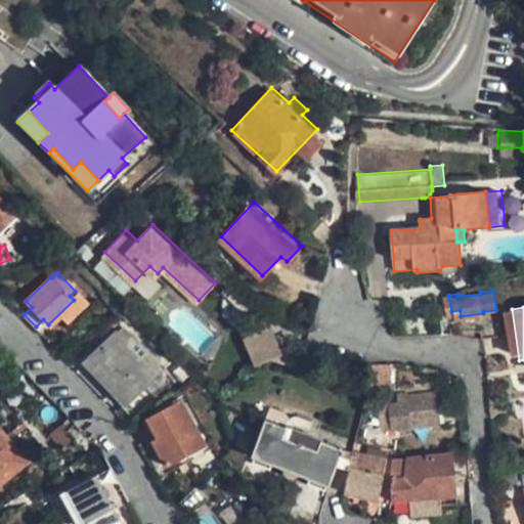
[(158,369),(118,329),(89,358),(128,398),(158,369)]
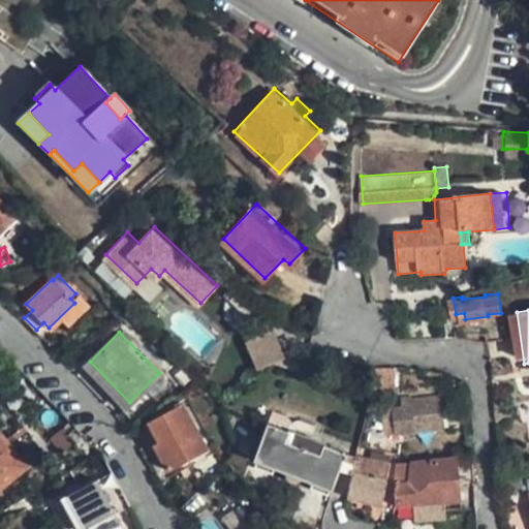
[(255,371),(284,362),(275,332),(246,341),(255,371)]
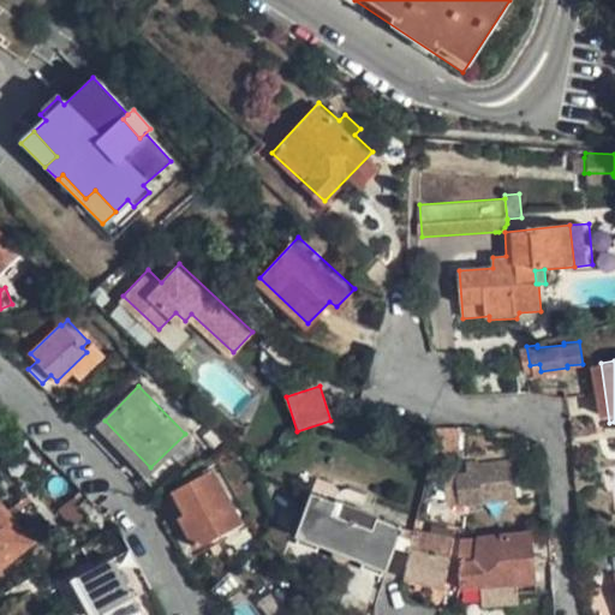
[(463,423),(449,422),(441,448),(463,453),(463,423)]
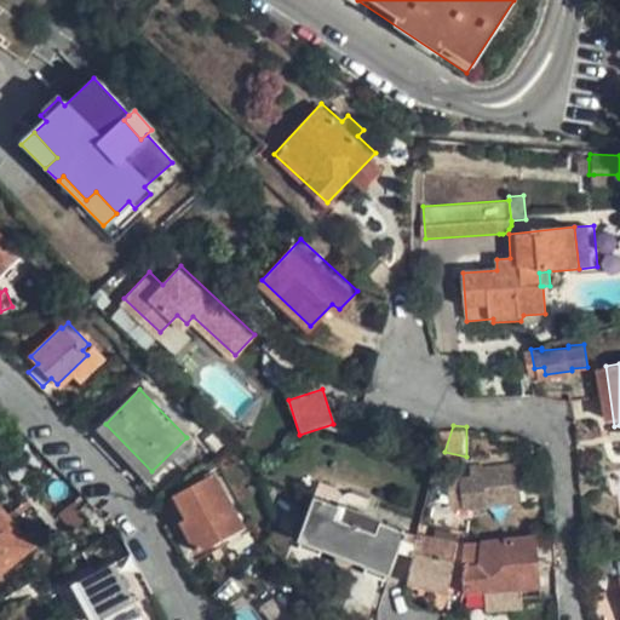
[(466,504),(524,499),(521,460),(484,463),(486,472),(464,475),(466,504)]
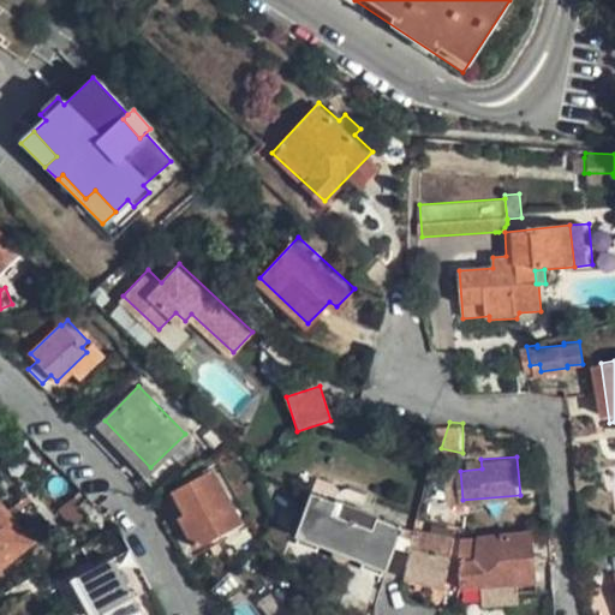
[(195,545),(240,520),(213,470),(166,495),(195,545)]
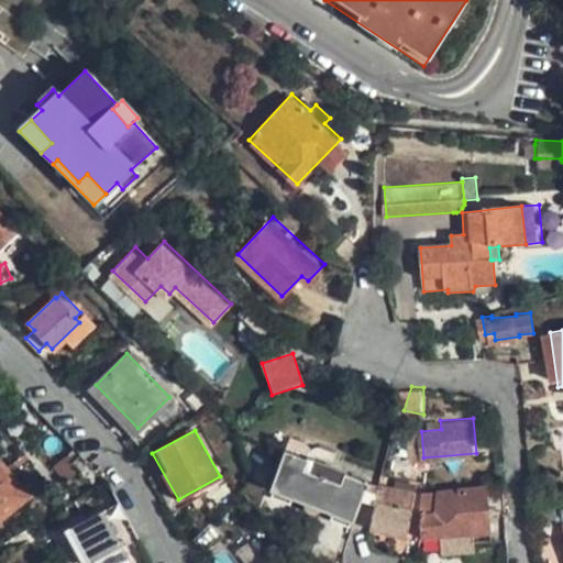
[(423,457),(421,431),(414,431),(416,459),(423,457)]
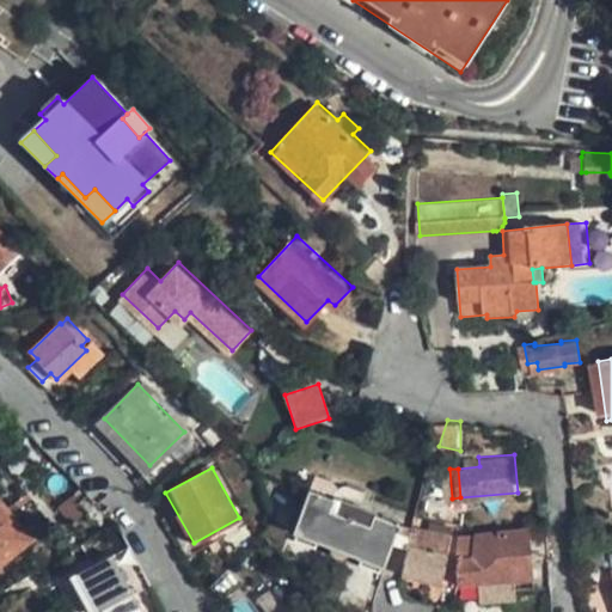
[(356,545),(391,557),(396,540),(408,545),(414,526),(417,515),(378,502),(379,500),(344,489),(343,490),(310,479),(297,526),(332,539),(330,545),(331,551),(336,555),(340,556),(344,555),(349,554),(353,550),(356,545)]
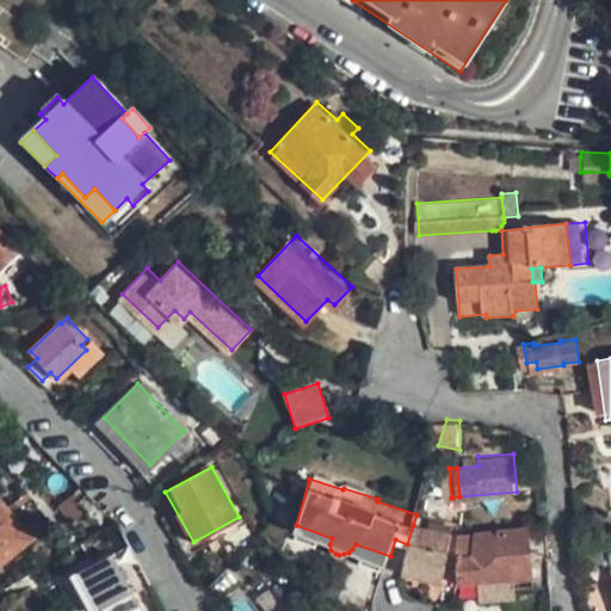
[(0,563),(25,542),(0,512),(0,563)]
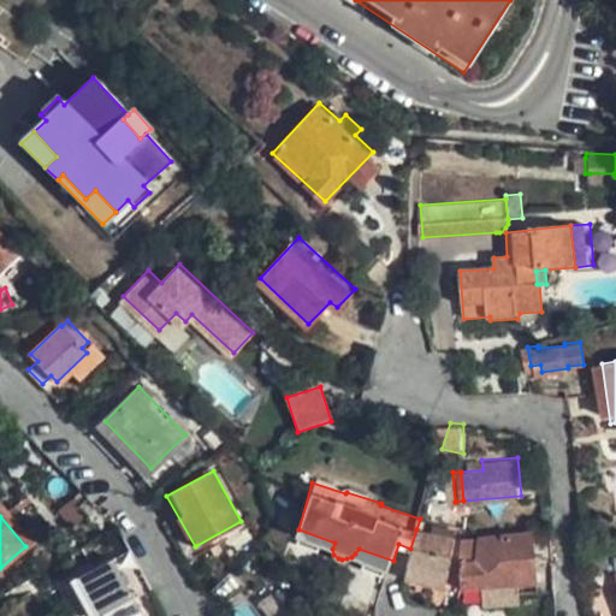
[(458,531),(420,519),(416,529),(410,549),(407,564),(443,576),(458,531)]
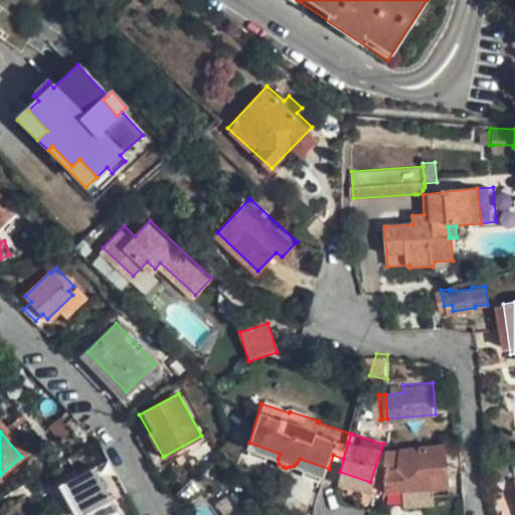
[(402,442),(397,463),(385,463),(383,464),(384,486),(434,484),(434,471),(449,470),(450,442),(402,442)]
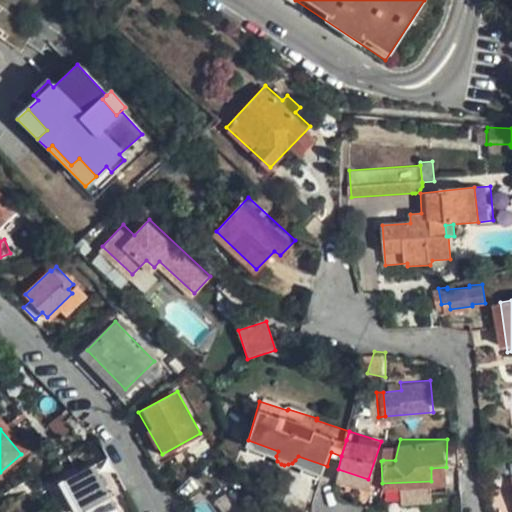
[(388,440),(383,460),(395,460),(400,439),(388,440)]
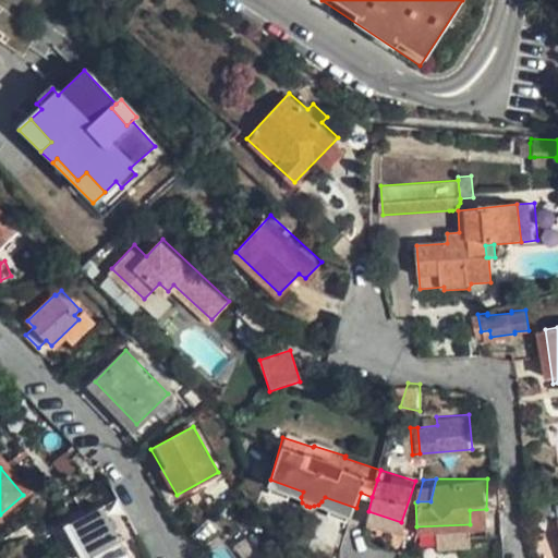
[(118,494),(101,504),(121,537),(136,528),(118,494)]
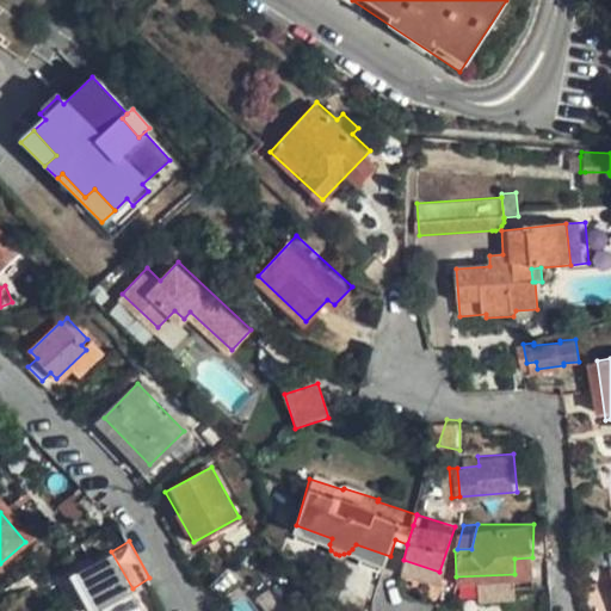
[(133,588),(111,551),(76,571),(99,609),(133,588)]
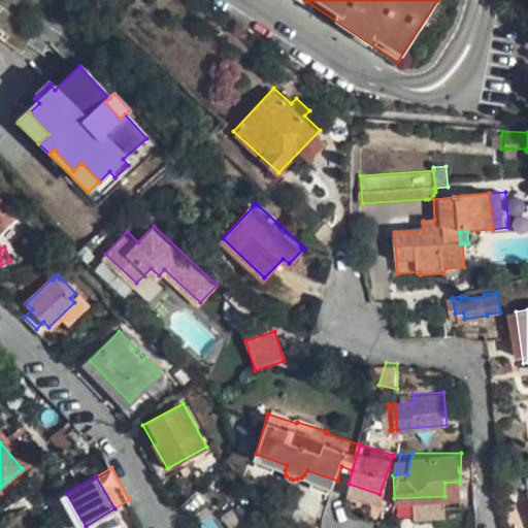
[(444,496),(446,501),(460,500),(460,482),(444,483),(444,496)]
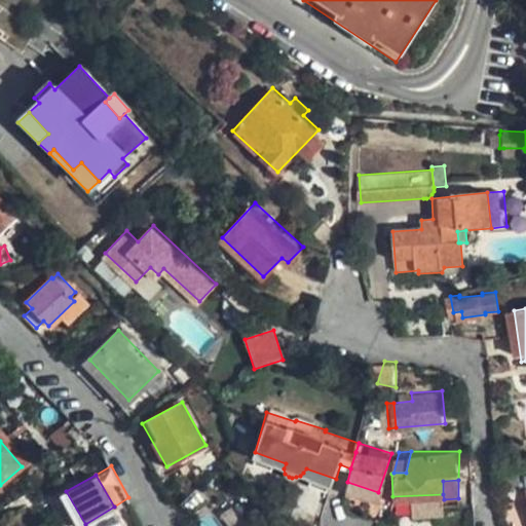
[(209,494),(197,483),(178,502),(190,514),(209,494)]
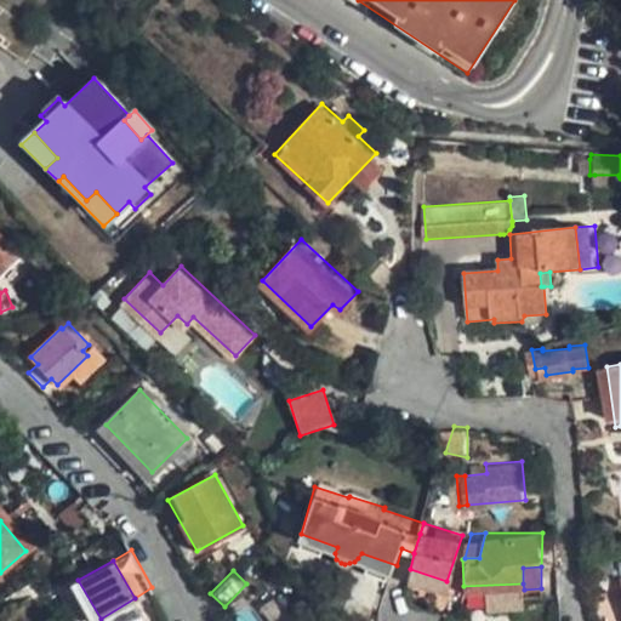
[(523,584),(463,586),(463,600),(524,598),(524,590),(523,584)]
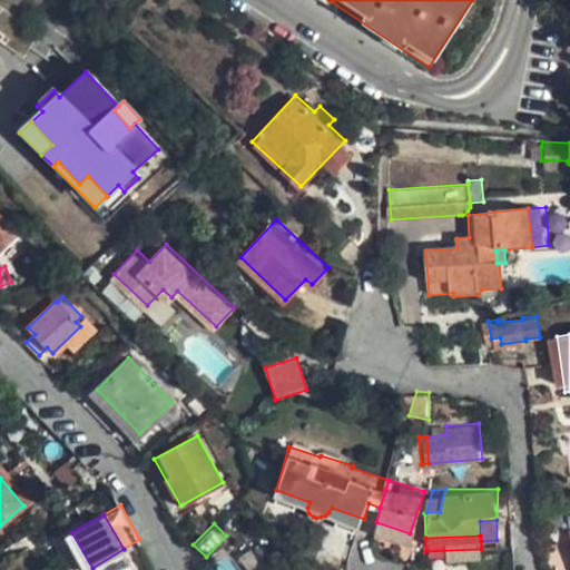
[(134,569),(128,560),(121,563),(125,569),(123,569),(134,569)]
